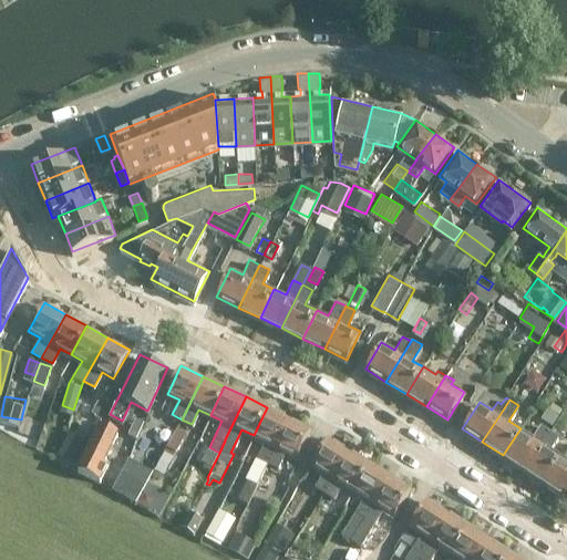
[(549,448),(559,434),(557,432),(566,415),(566,401),(563,408),(555,421),(549,427),(540,442),(523,468),(529,473),(528,475),(540,483),(542,481),(543,481),(560,455),(549,448)]
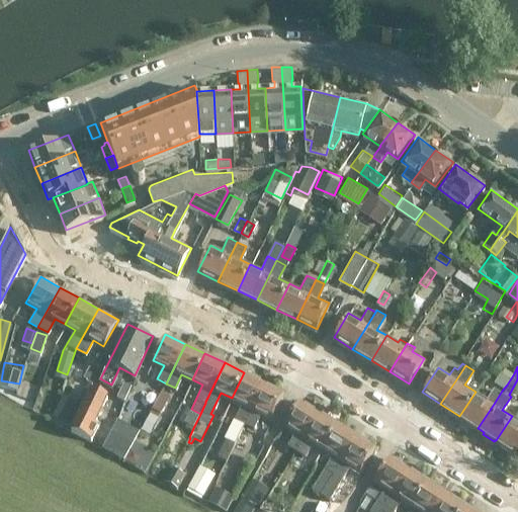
[(507,385),(514,373),(507,369),(500,380),(507,385)]
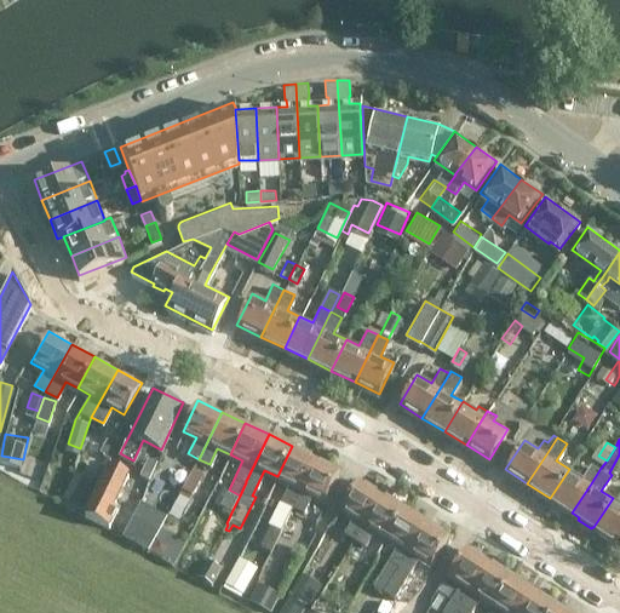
[(292,504),(315,457),(292,446),(277,476),(290,483),(282,499),(292,504)]
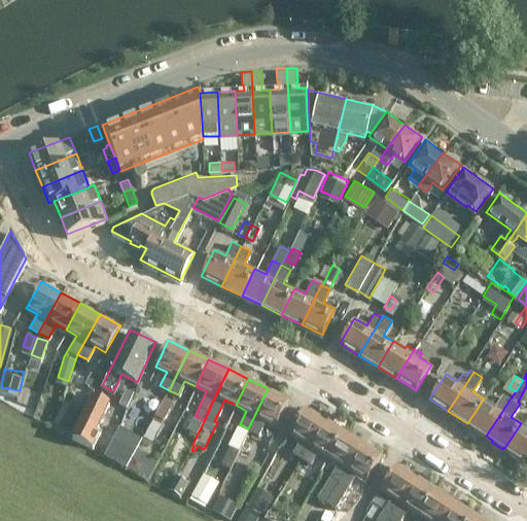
[(276,425),(288,398),(268,388),(248,428),(257,433),(265,419),(276,425)]
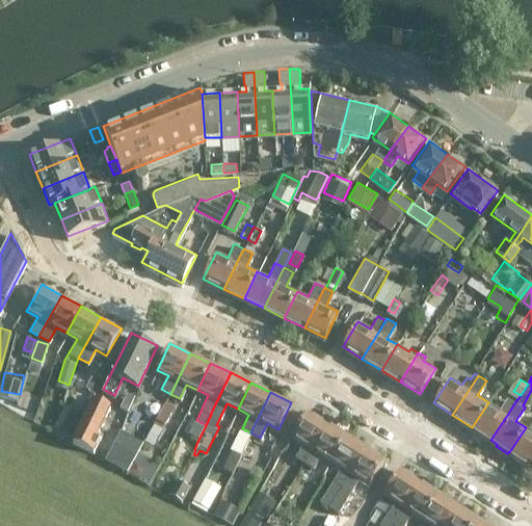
[(490,440),(507,415),(515,401),(507,396),(499,410),(488,402),(472,427),(473,428),(472,430),(483,438),(484,436),(490,440)]
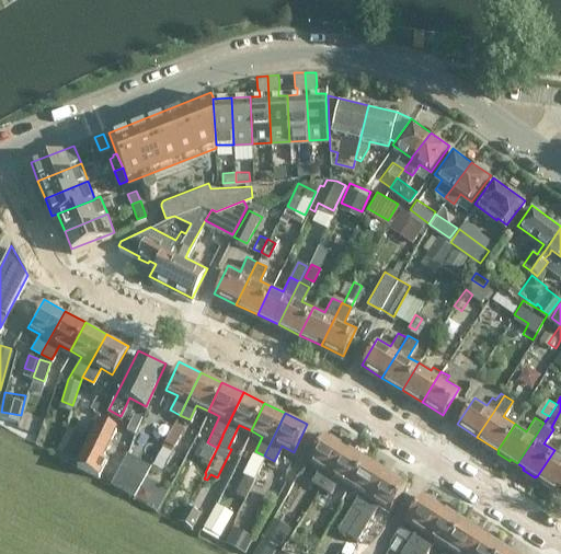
[(102,456),(116,426),(98,418),(77,462),(99,473),(106,458),(102,456)]
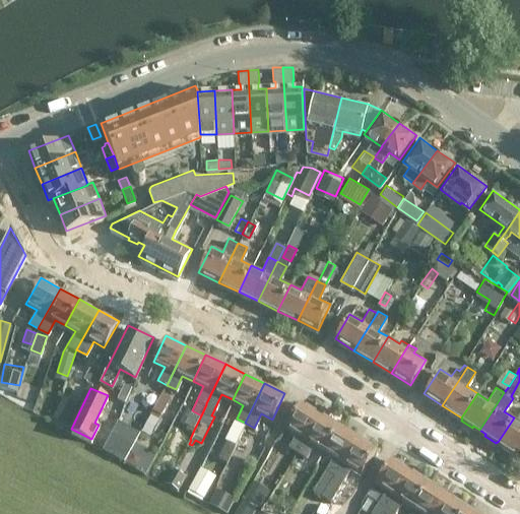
[(163,408),(170,394),(163,390),(149,413),(152,415),(157,405),(163,408)]
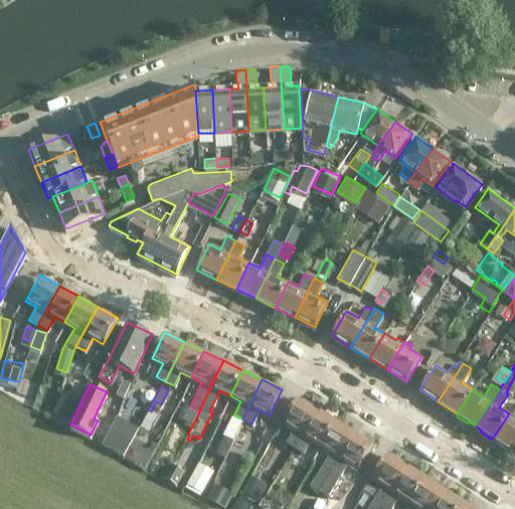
[(70,421),(81,399),(63,390),(52,412),(70,421)]
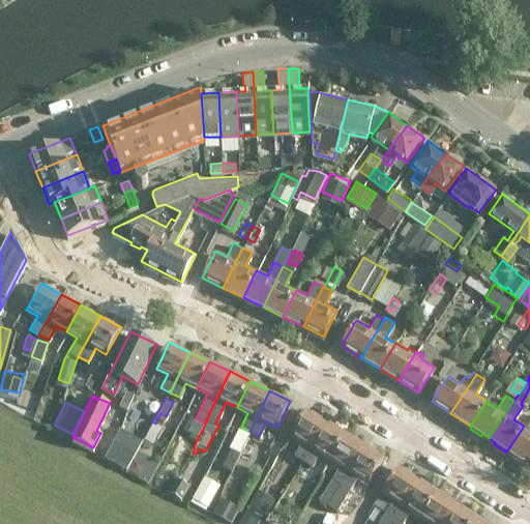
[(119,428),(126,412),(117,407),(109,423),(119,428)]
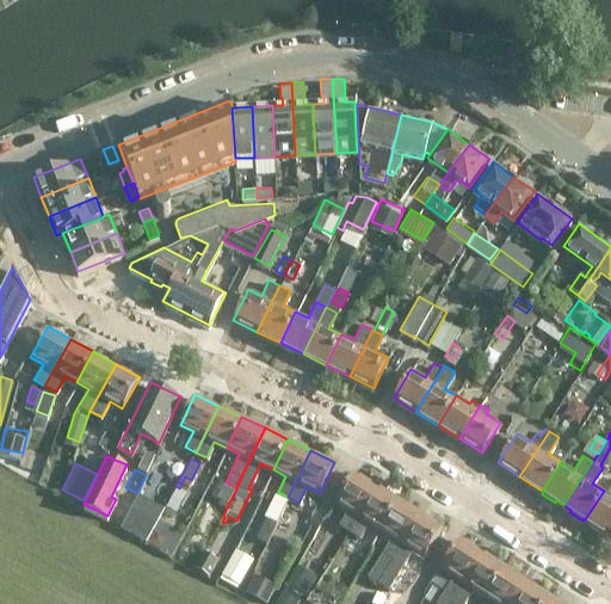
[(350,529),(376,485),(353,472),(337,500),(349,509),(339,523),(350,529)]
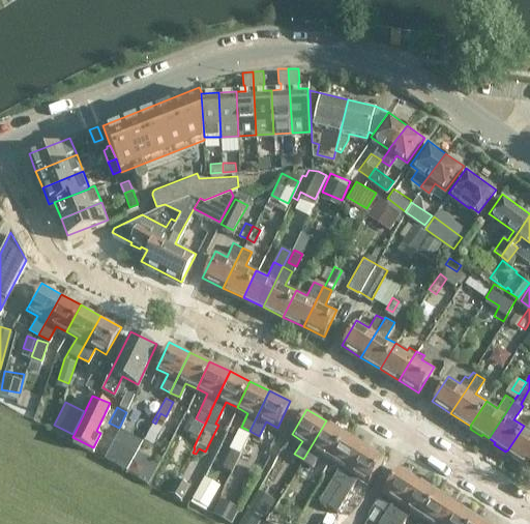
[(330,458),(346,433),(326,420),(303,459),(312,464),(320,452),(330,458)]
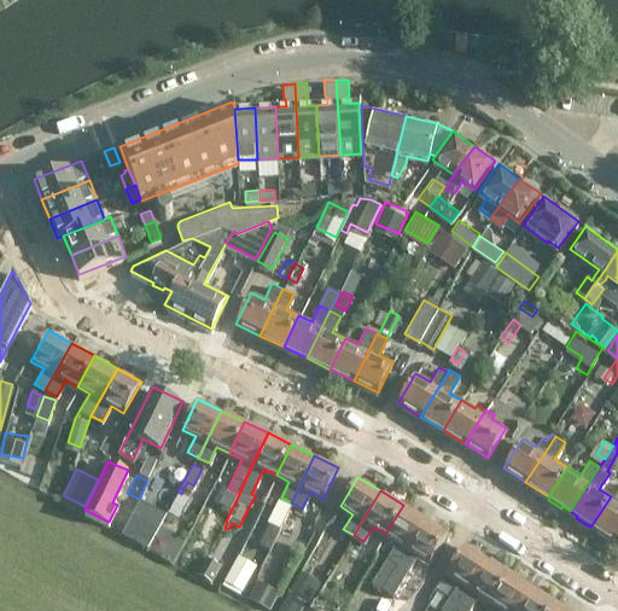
[(617,534),(617,501),(611,496),(592,525),(614,540),(617,534)]
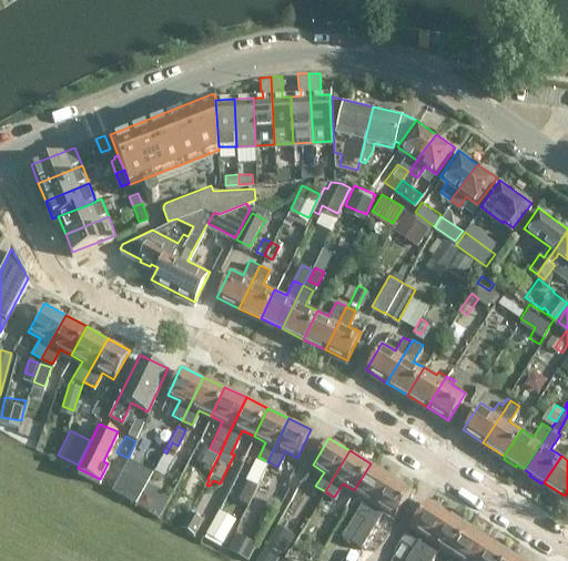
[(135,501),(153,470),(128,458),(112,488),(135,501)]
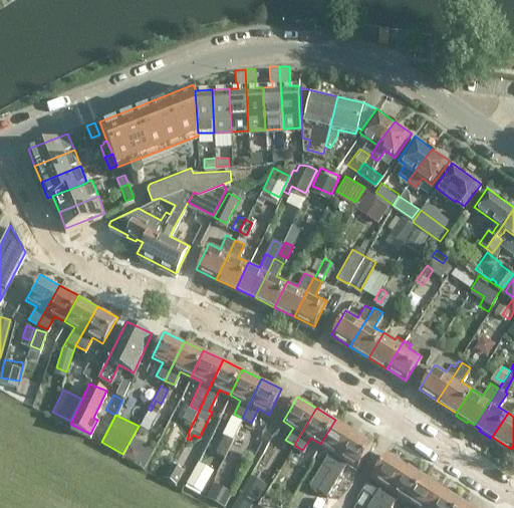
[(330,468),(353,431),(335,420),(320,444),(330,450),(309,484),(318,489),(330,468)]
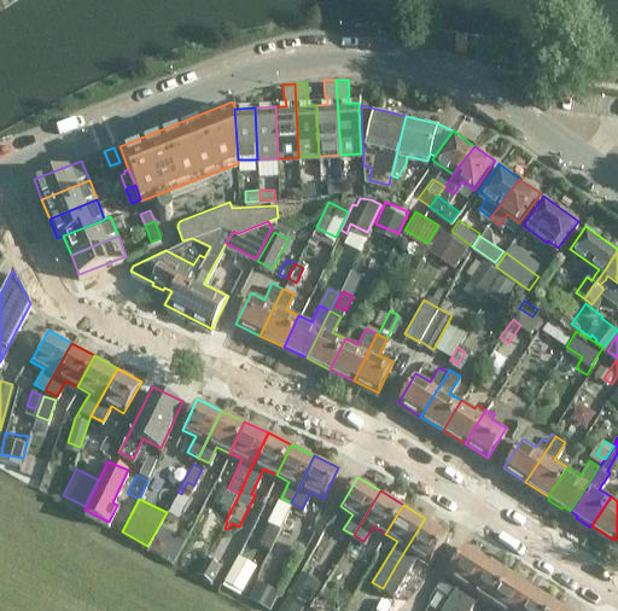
[(269,547),(280,525),(278,524),(284,512),(277,507),(260,542),(269,547)]
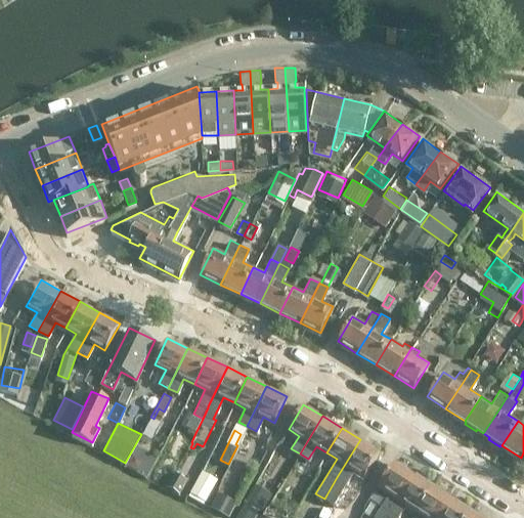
[(333,504),(354,469),(364,476),(380,450),(360,439),(337,477),(324,499),(333,504)]
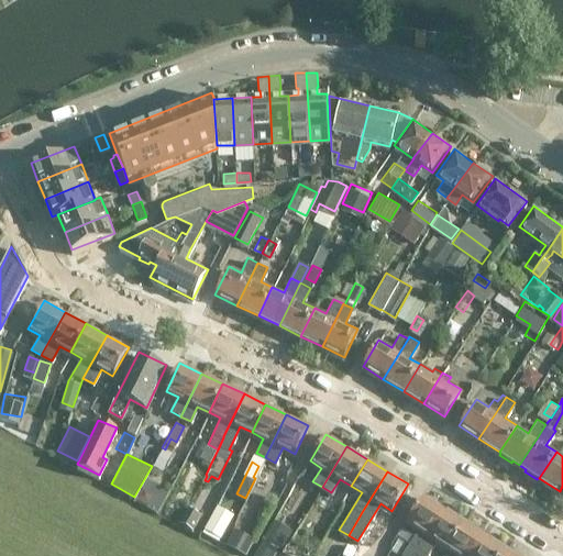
[(418,547),(444,508),(423,495),(407,520),(419,527),(410,542),(411,543),(418,547)]
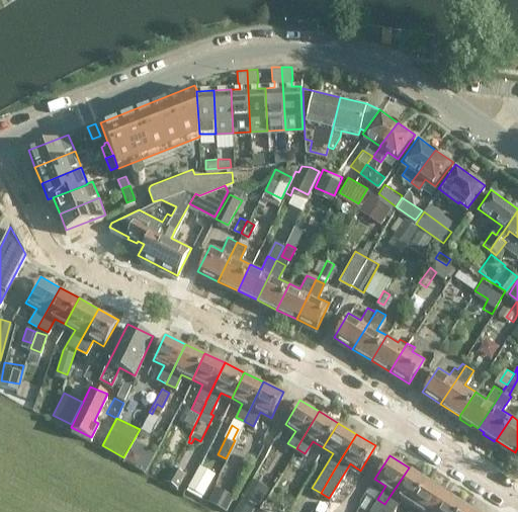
[(211,472),(207,471),(208,471),(195,467),(191,485),(207,489),(211,472)]
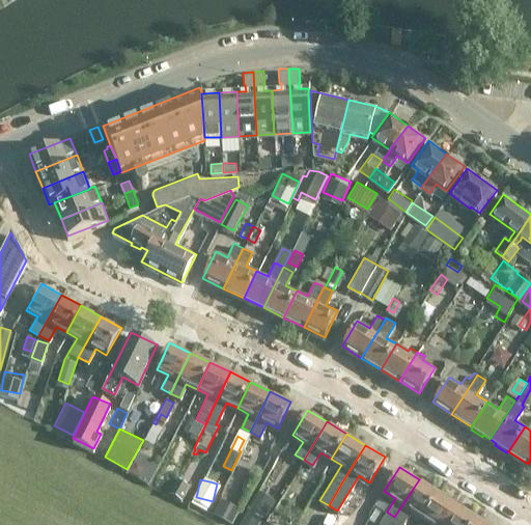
[(422,516),(438,492),(419,479),(394,517),(402,522),(411,509),(422,516)]
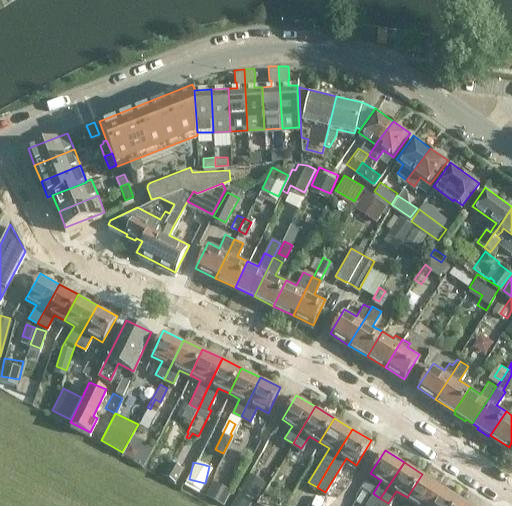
[(427,505),(441,486),(435,482),(436,480),(424,472),(423,474),(422,474),(407,497),(417,504),(416,505),(427,505)]
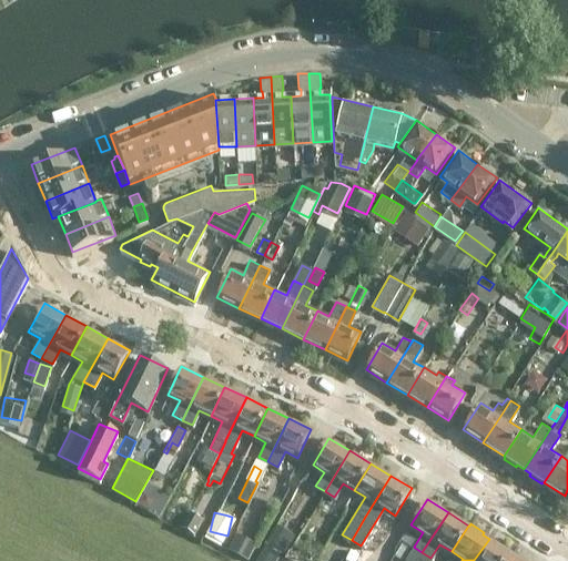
[(247,553),(254,540),(244,534),(236,548),(247,553)]
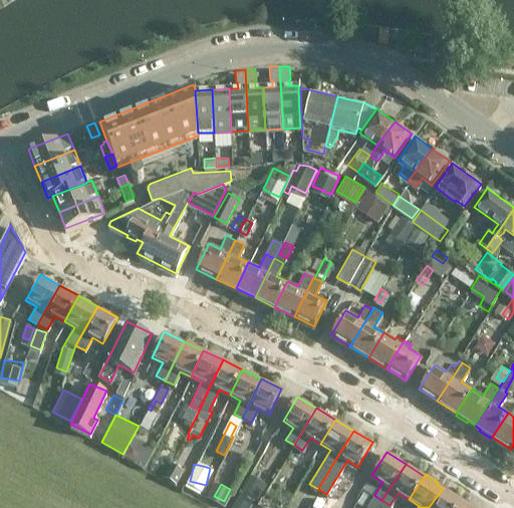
[(241,507),(251,507),(257,494),(242,488),(235,505),(241,507)]
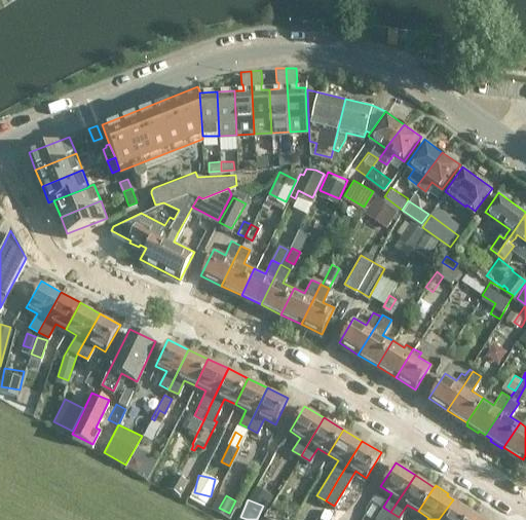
[(465,519),(472,511),(471,511),(472,509),(460,500),(458,503),(453,499),(439,519),(465,519)]
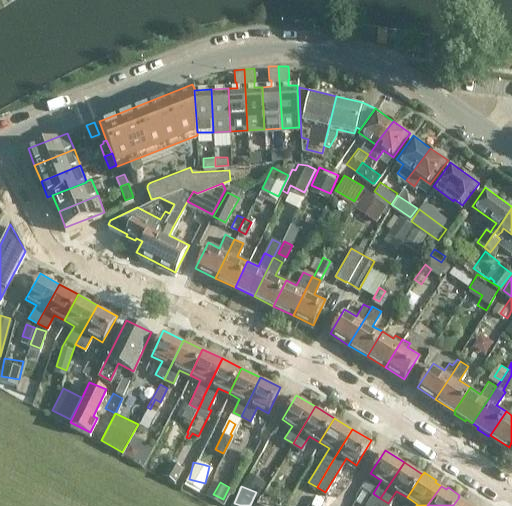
[(265,505),(263,505),(268,497),(261,493),(253,505),(265,505)]
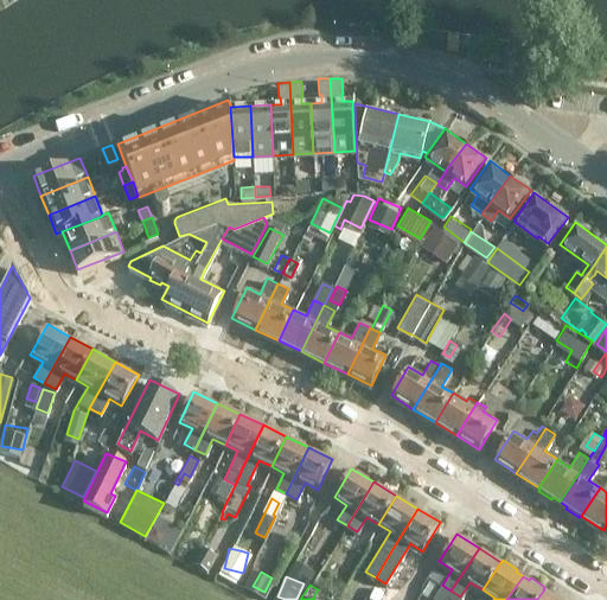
[(436,599),(445,599),(451,591),(443,586),(435,599),(436,599)]
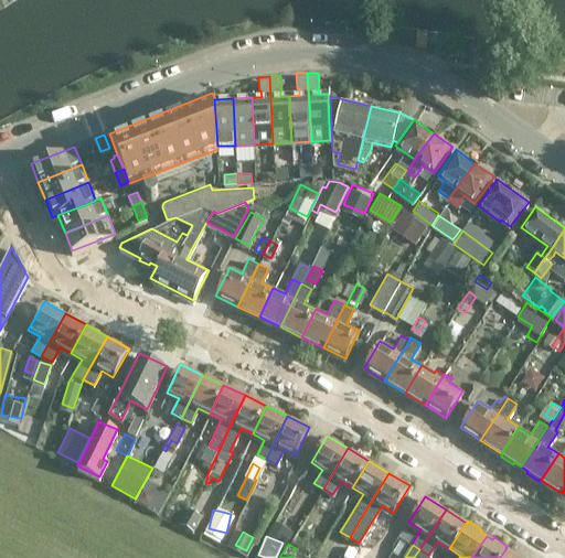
[(520,557),(507,548),(500,557),(520,557)]
